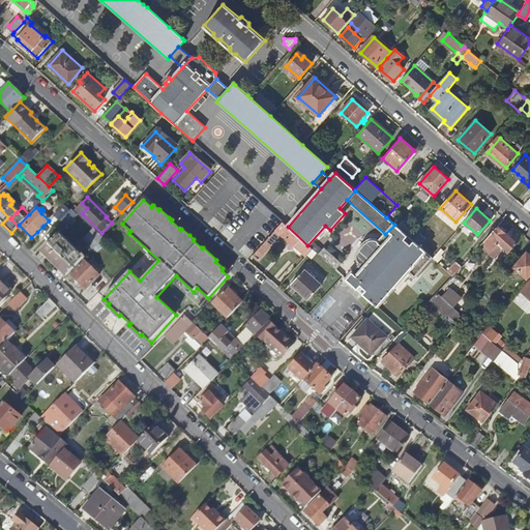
[(78,214),(75,211),(72,209),(61,221),(67,226),(78,214)]
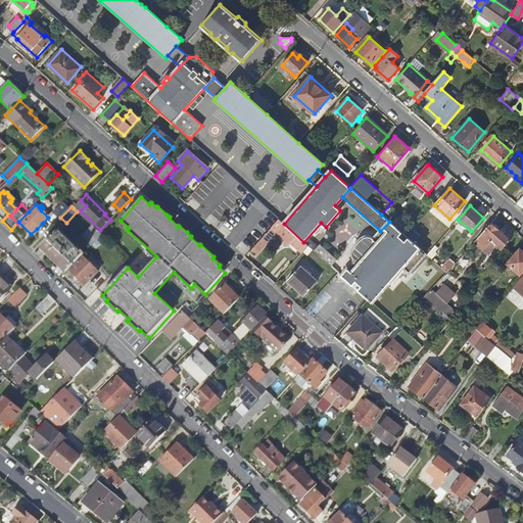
[(178,227),(179,226),(170,217),(169,218),(178,227)]
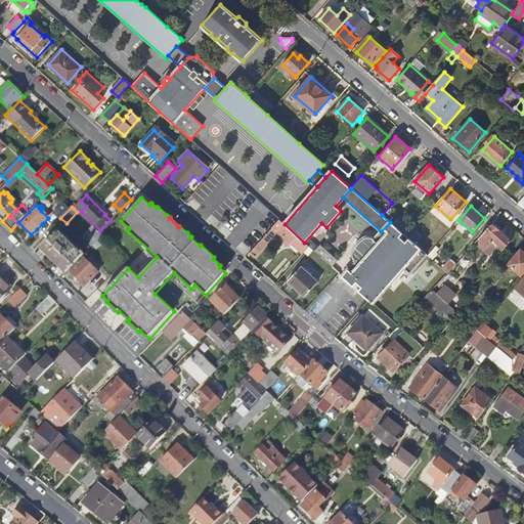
[(395,218),(391,223),(401,232),(405,227),(395,218)]
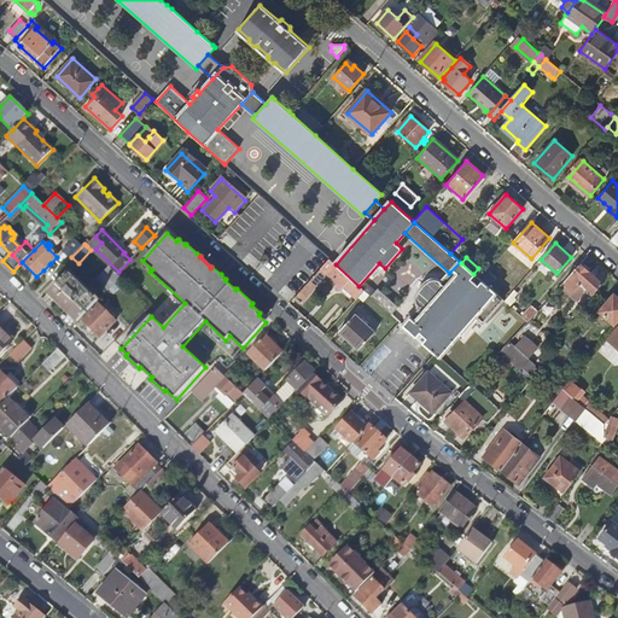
[(330,260),(296,297),(301,302),(327,273),(338,284),(336,286),(340,291),(345,286),(359,298),(365,291),(359,286),(336,264),(330,260)]
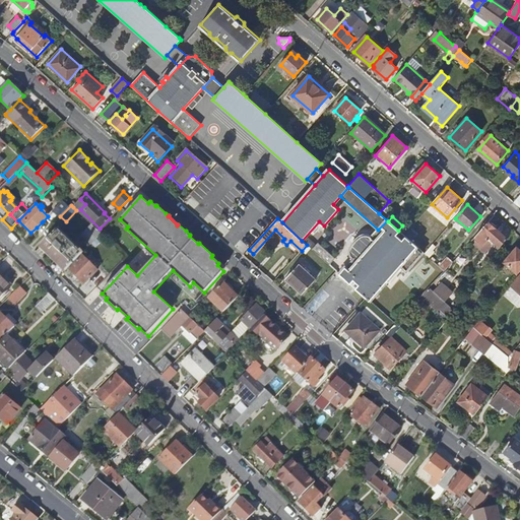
[(353,258),(339,274),(367,299),(370,302),(401,265),(407,270),(424,253),(404,236),(398,231),(388,221),(387,220),(378,230),(372,237),(370,236),(368,235),(367,235),(365,235),(362,236),(359,238),(351,245),(350,247),(350,249),(350,251),(350,253),(352,256),(353,257),(353,258)]
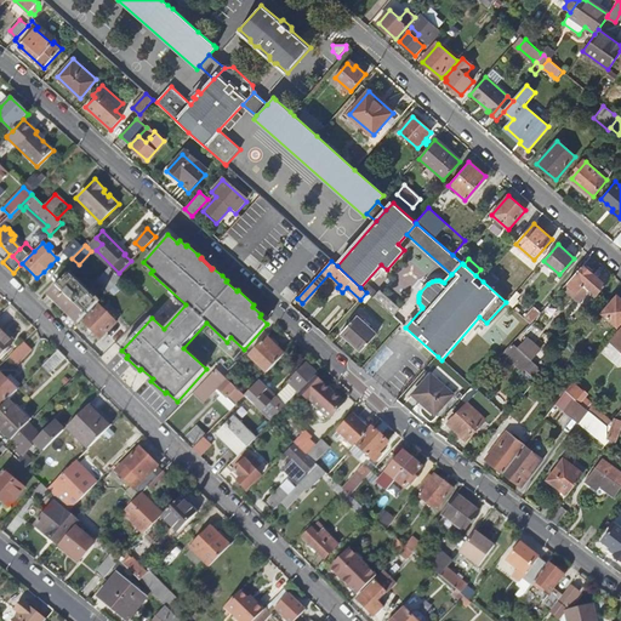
[(50,266),(44,272),(46,275),(53,268),(51,265),(50,266)]
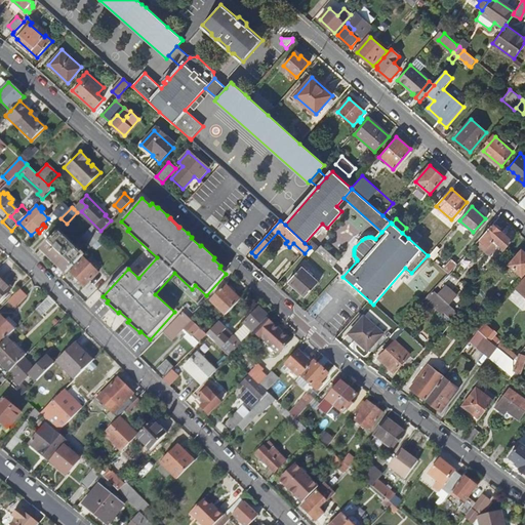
[(493,224),(479,240),(492,251),(496,246),(500,249),(499,251),(501,253),(513,241),(493,224)]
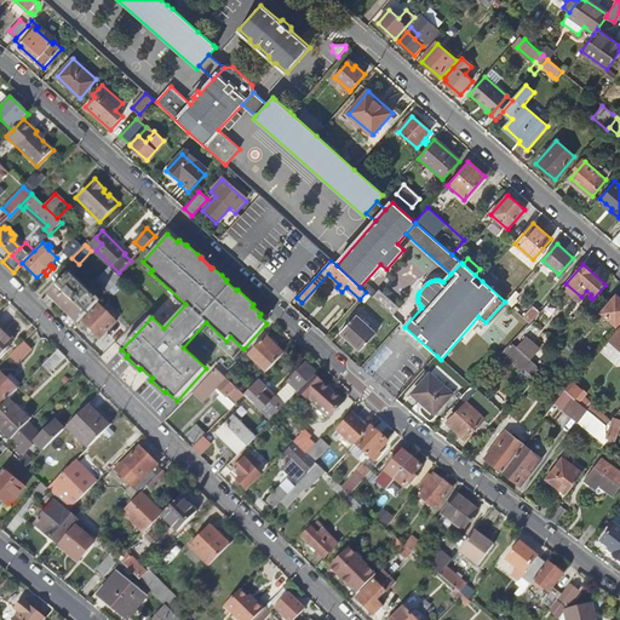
[(109,268),(97,280),(108,292),(120,279),(116,275),(109,268)]
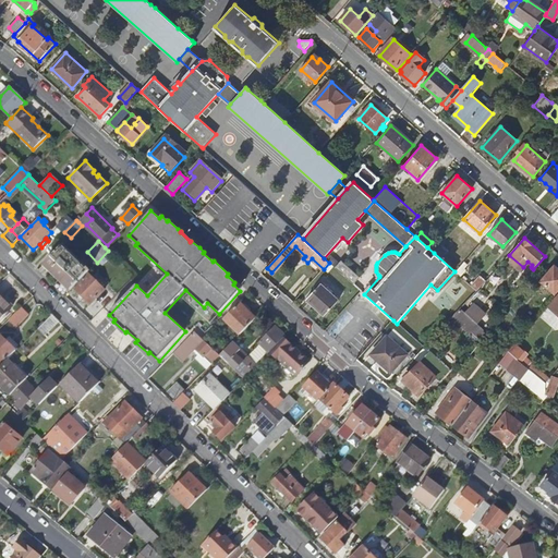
[(62,246),(44,265),(50,271),(68,253),(62,246)]
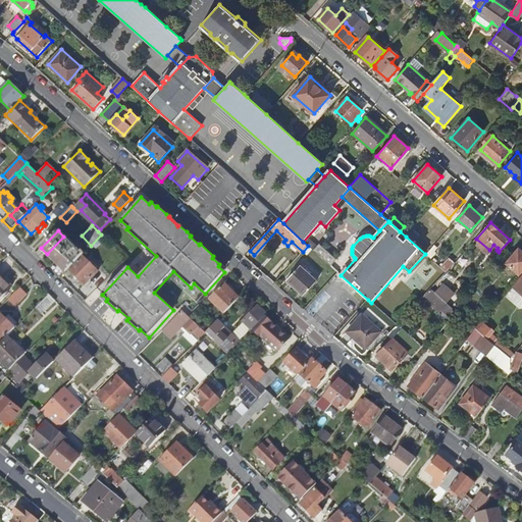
[(200,244),(191,236),(190,237),(199,245),(200,244)]
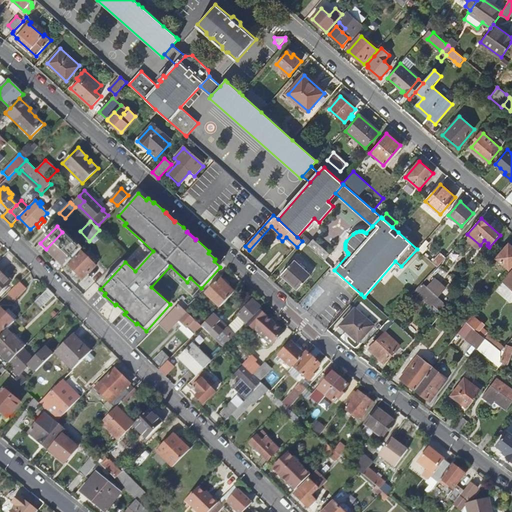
[(62,232),(46,249),(63,266),(70,258),(65,253),(74,244),(62,232)]
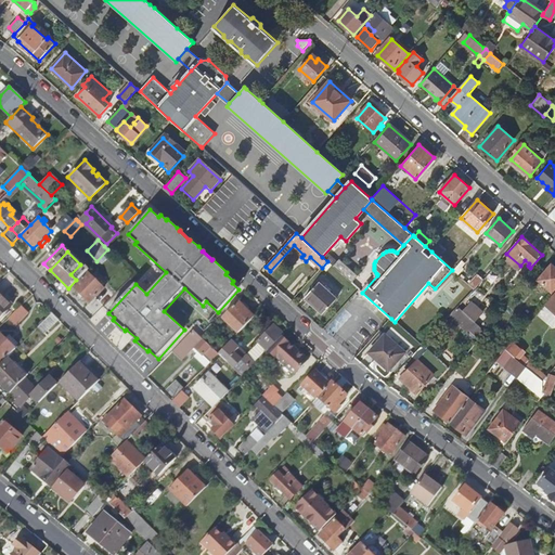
[(333,267),(352,283),(359,275),(339,259),(333,267)]
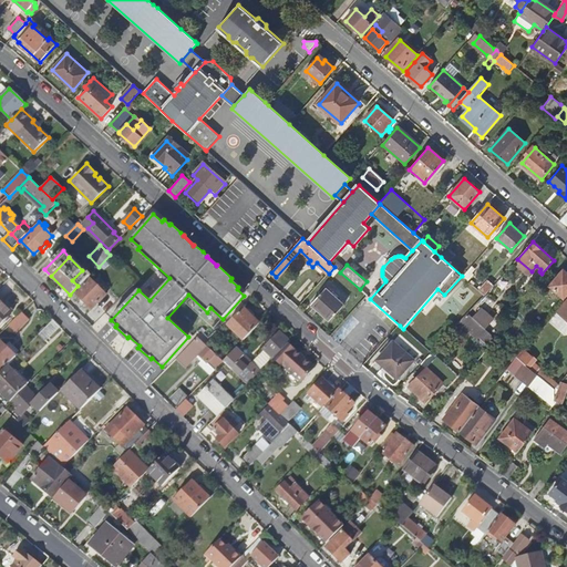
[(82,270),(72,280),(78,286),(88,276),(82,270)]
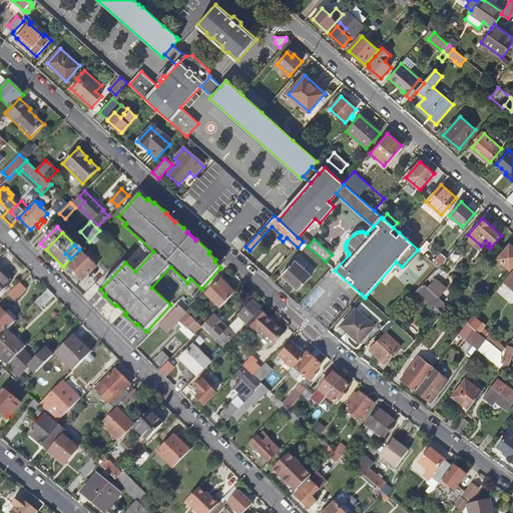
[(512,248),(509,245),(497,260),(509,270),(512,265),(512,248)]
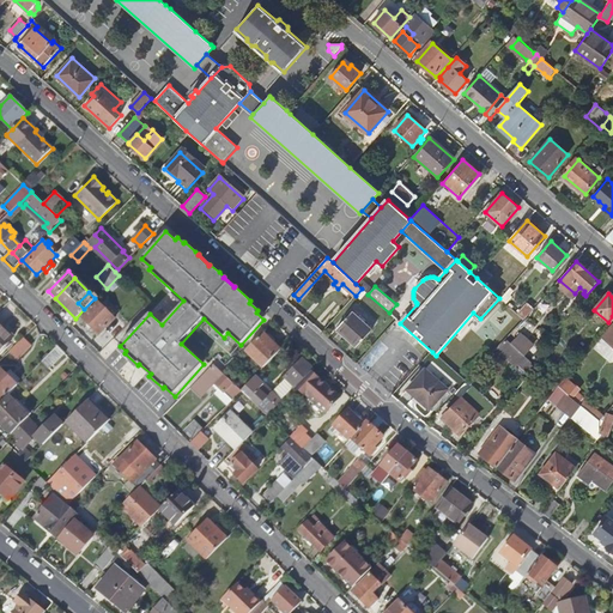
[(97,301),(80,317),(98,334),(114,319),(97,301)]
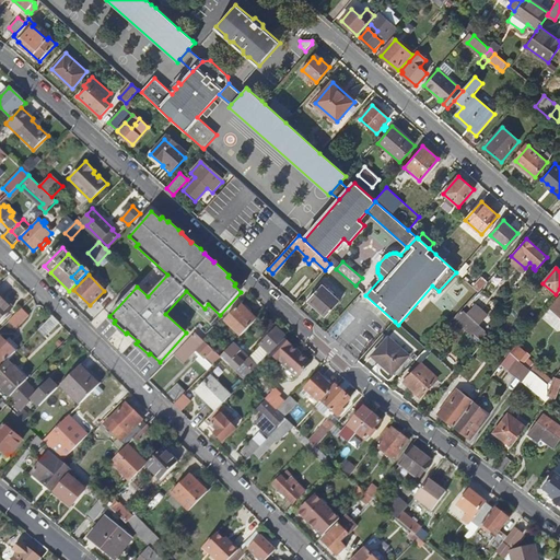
[(482,277),(473,287),(478,292),(488,282),(482,277)]
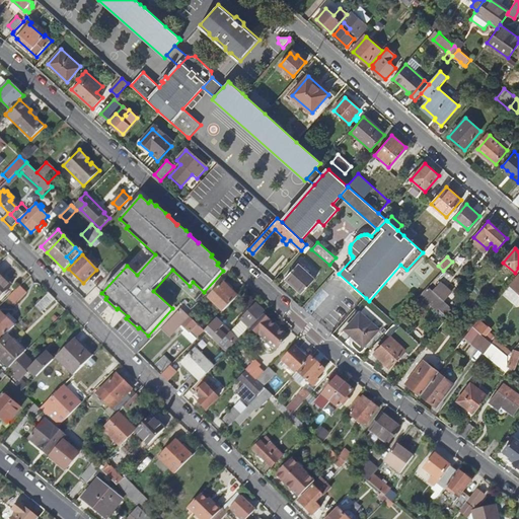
[(315,279),(299,264),(286,279),(302,294),(315,279)]
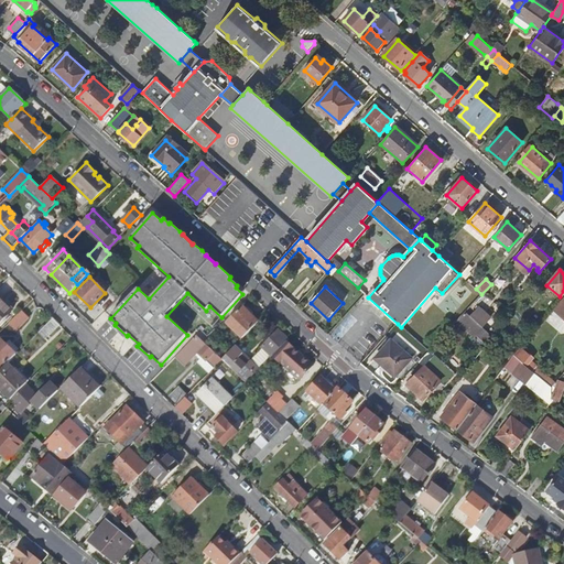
[(0,297),(0,322),(12,310),(0,297)]
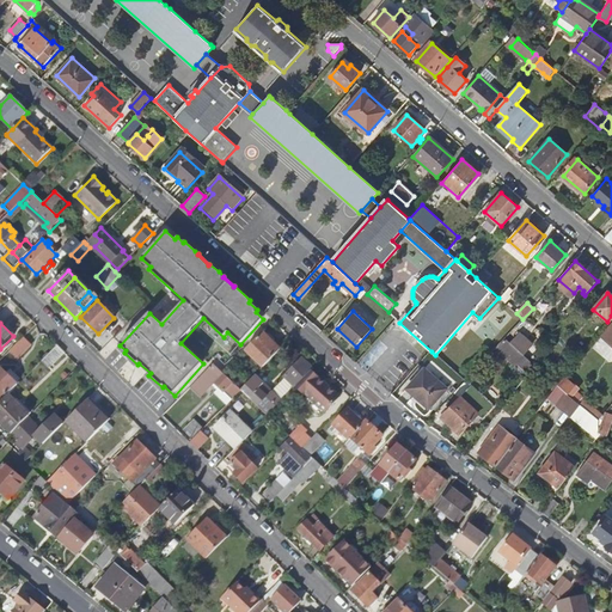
[(611,323),(611,324),(600,336),(611,346),(611,323)]
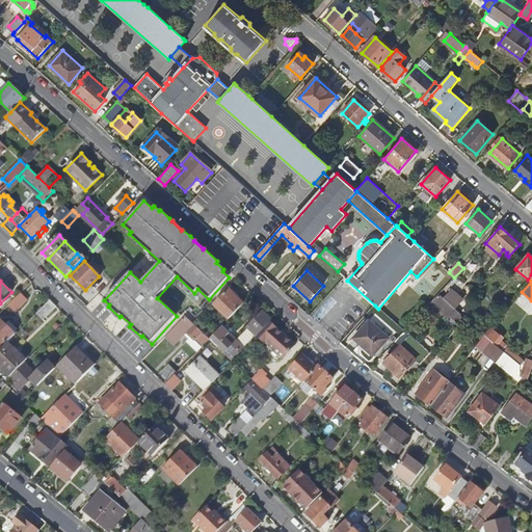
[(432,300),(452,319),(470,301),(450,283),(432,300)]
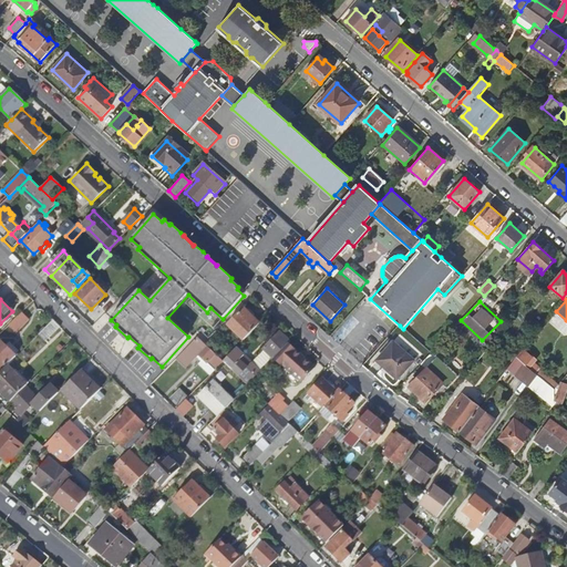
[(243,308),(227,325),(244,340),(259,323),(243,308)]
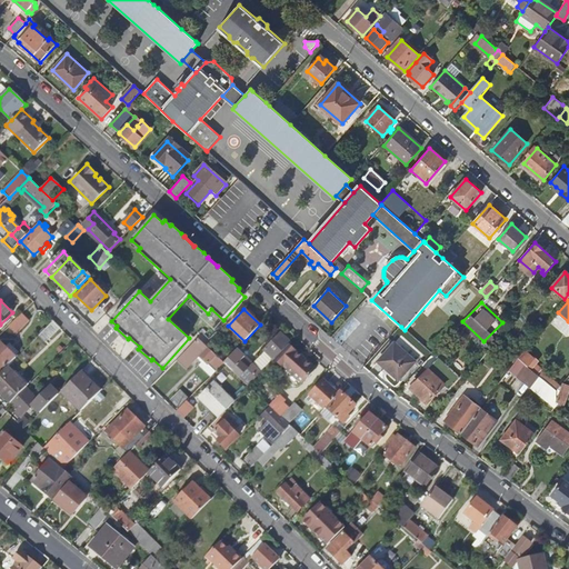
[(21,315),(9,327),(16,333),(28,321),(21,315)]
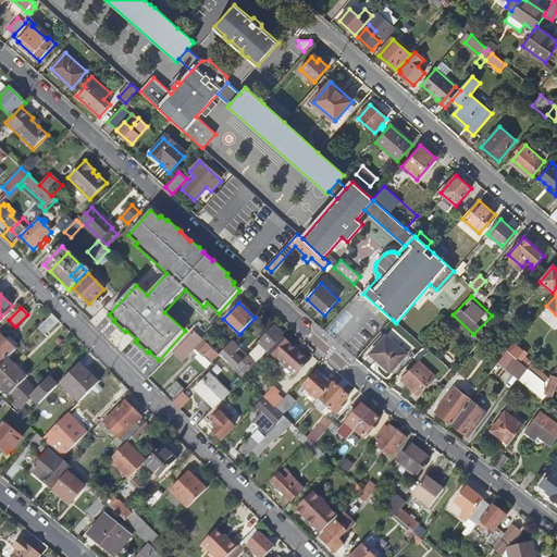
[(51,314),(37,329),(44,336),(58,322),(51,314)]
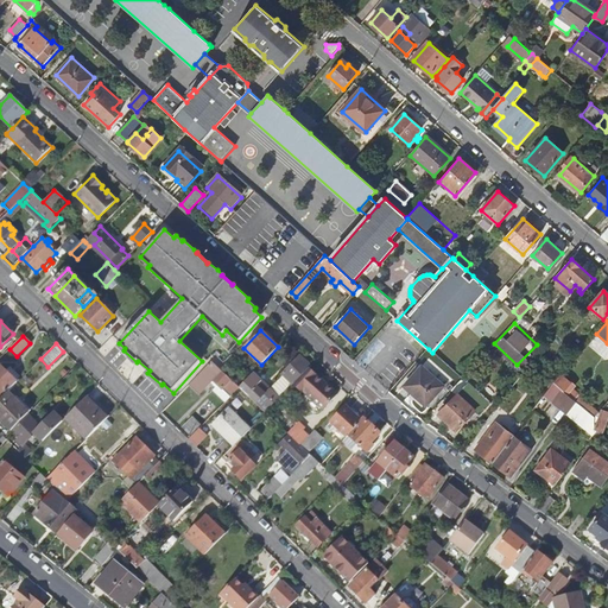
[(430,361),(441,371),(447,365),(435,355),(430,361)]
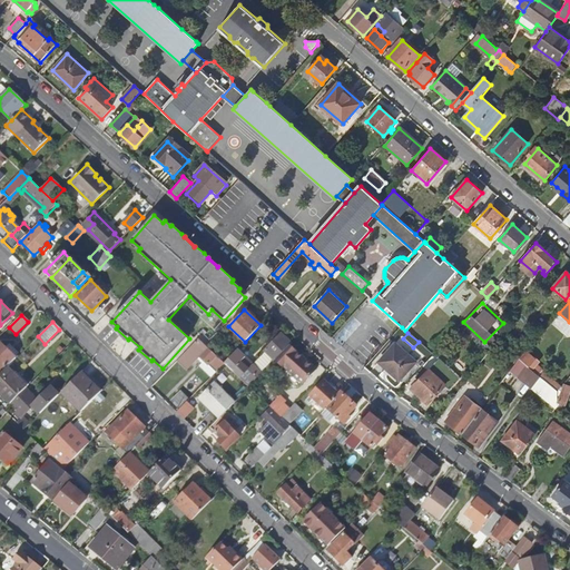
[(267,346),(277,357),(290,345),(291,343),(283,335),(281,338),(277,336),(267,346)]
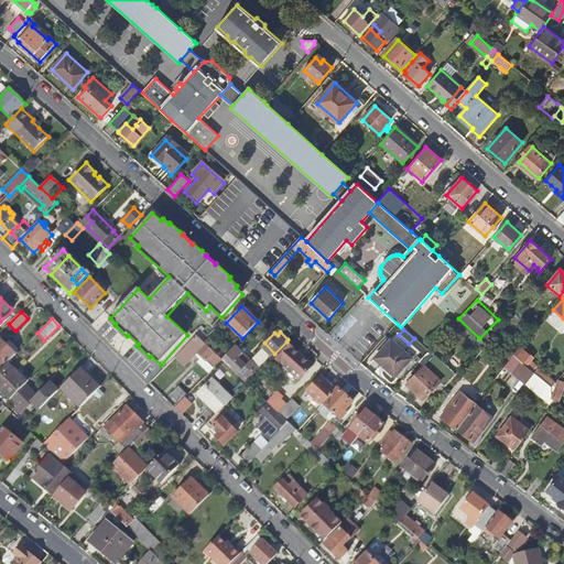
[(128,335),(127,336),(137,346),(139,344),(128,335)]
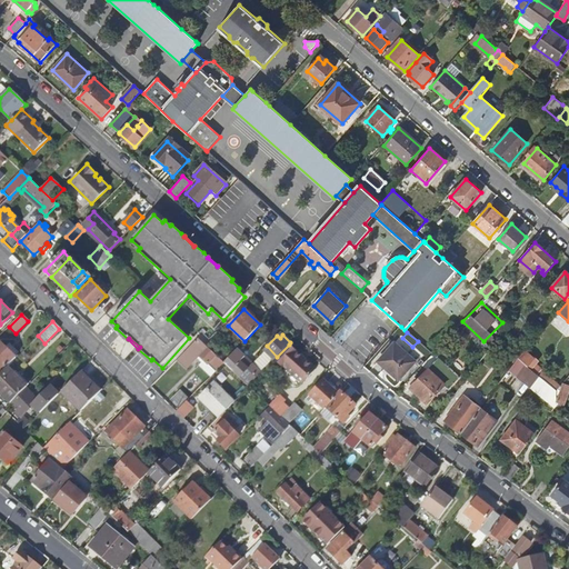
[(198,339),(177,360),(187,369),(197,358),(199,356),(216,371),(223,362),(208,347),(199,340),(198,339)]
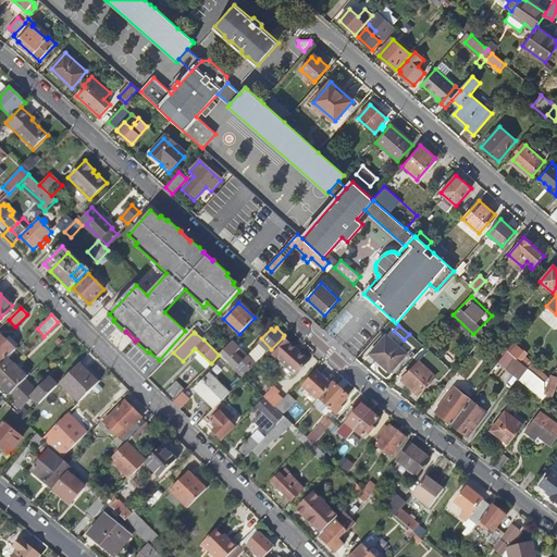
[(0,364),(14,350),(0,335),(0,364)]
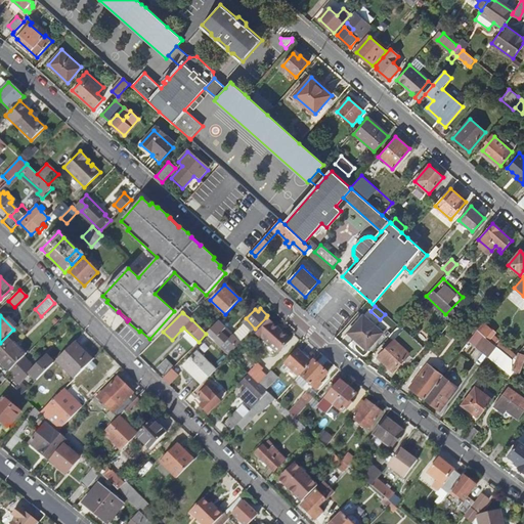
[(383,333),(363,316),(349,333),(368,350),(383,333)]
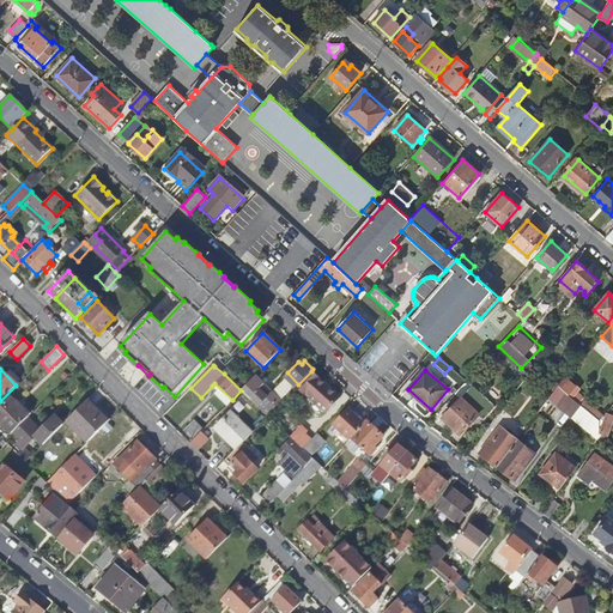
[(296,387),(325,413),(340,398),(311,371),(298,384),(296,387)]
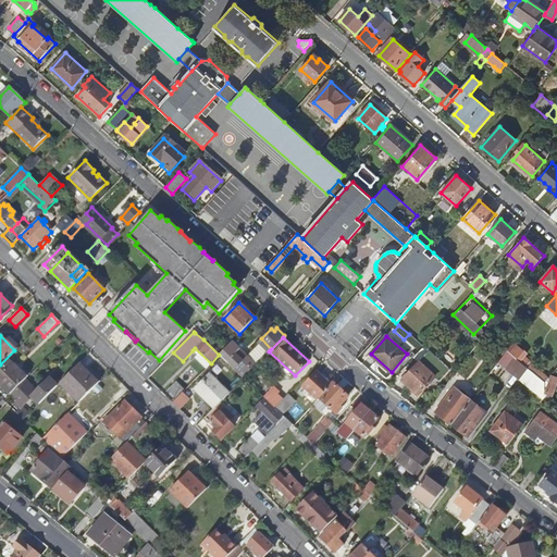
[(220,354),(227,361),(226,362),(244,379),(251,371),(246,366),(243,369),(239,364),(247,357),(232,342),(220,354)]
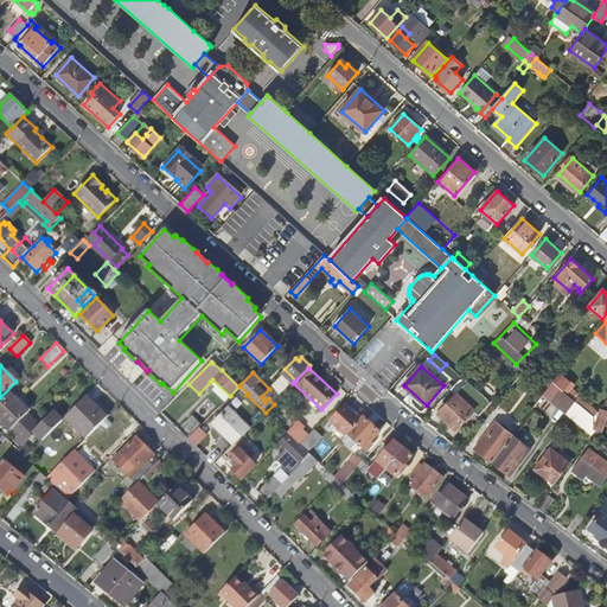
[(576,402),(593,416),(596,413),(569,388),(574,383),(570,381),(569,381),(561,374),(553,382),(562,390),(563,390),(573,398),(576,402)]
